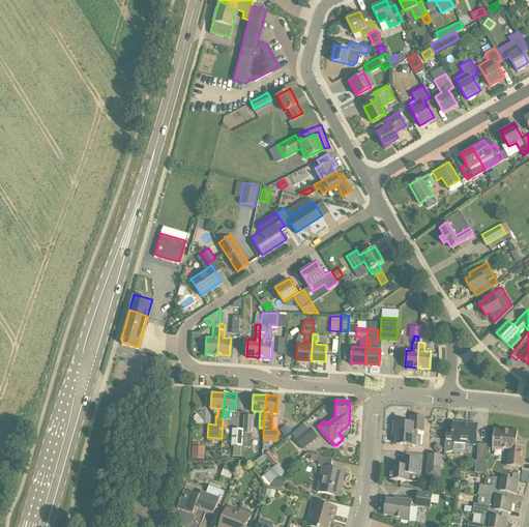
[(244,412),(243,428),(241,444),(251,445),(251,442),(253,443),(254,434),(251,434),(253,413),(244,412)]
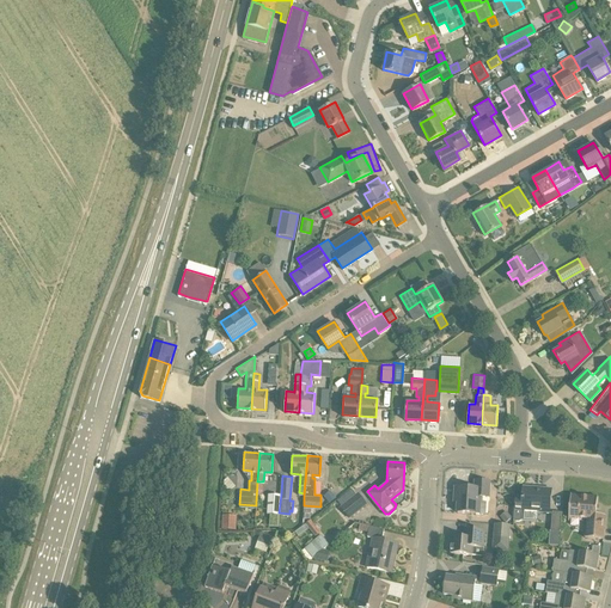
[(454,485),(453,501),(457,501),(457,510),(484,513),(484,501),(481,501),(481,495),(488,495),(489,479),(475,478),(474,486),(454,485)]
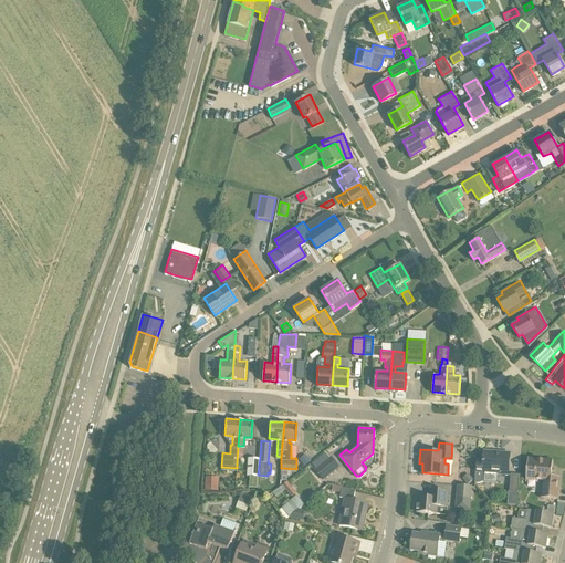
[(483,449),(482,458),(475,457),(474,480),(479,480),(481,479),(482,477),(483,471),(508,472),(510,451),(483,449)]
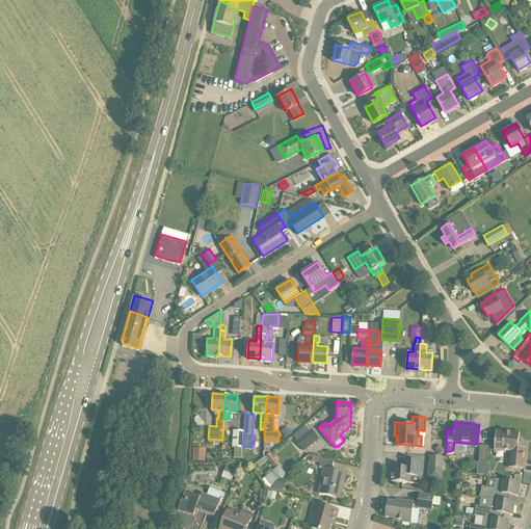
[(286,435),(291,430),(287,425),(281,430),(286,435)]
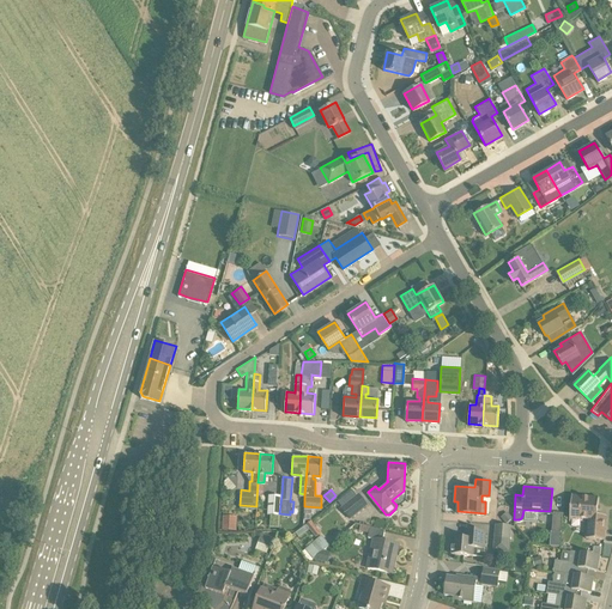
[(340,506),(349,517),(365,504),(357,493),(355,494),(351,489),(338,499),(343,505),(340,506)]
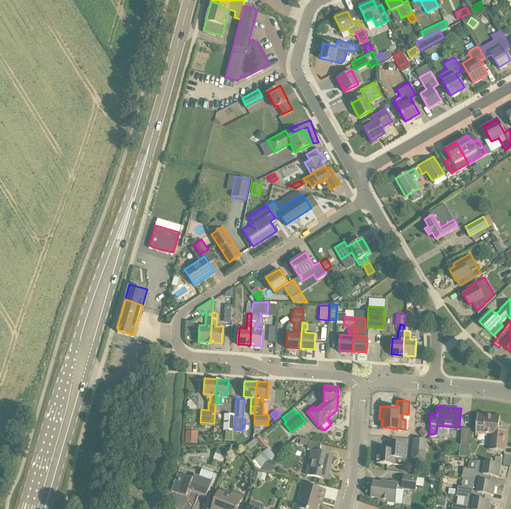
[(223,412),(222,421),(214,420),(214,423),(213,428),(233,429),(235,413),(223,412)]
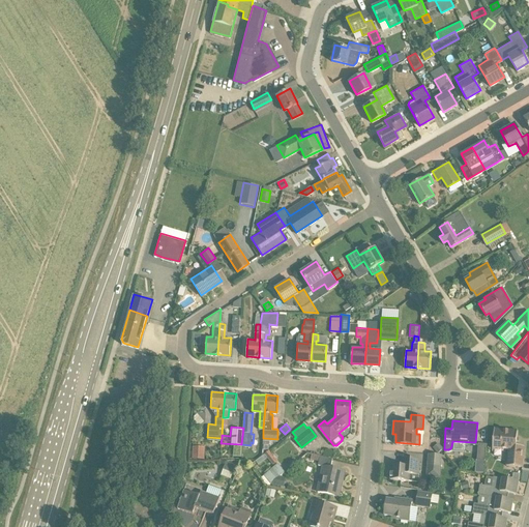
[(517,429),(493,427),(492,446),(507,447),(506,464),(522,465),(523,444),(516,443),(517,429)]
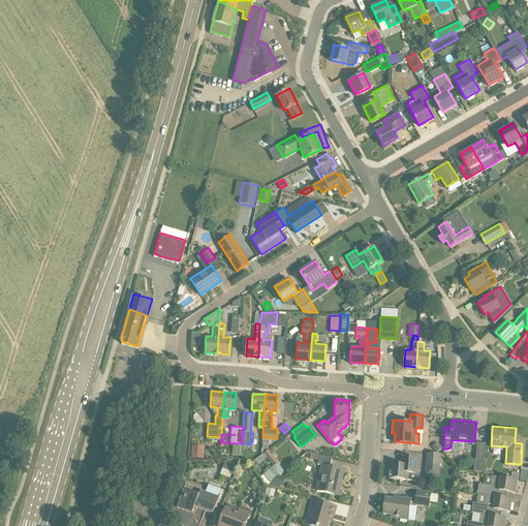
[(436,451),(442,445),(437,440),(432,445),(436,451)]
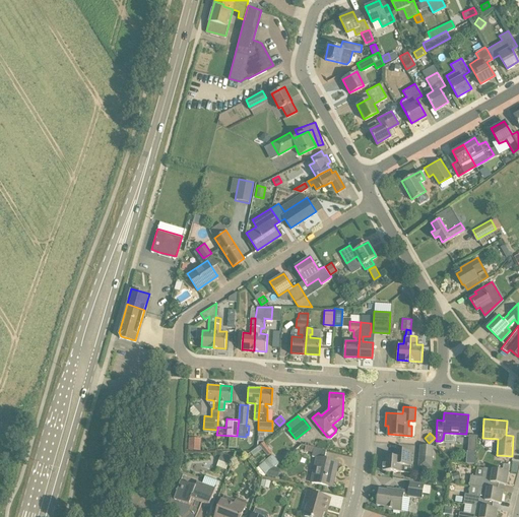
[(468,434),(467,450),(475,450),(476,434),(468,434)]
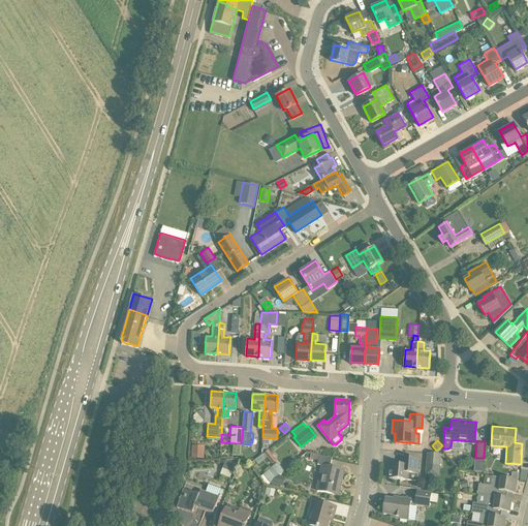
[(203,457),(204,444),(191,443),(190,456),(203,457)]
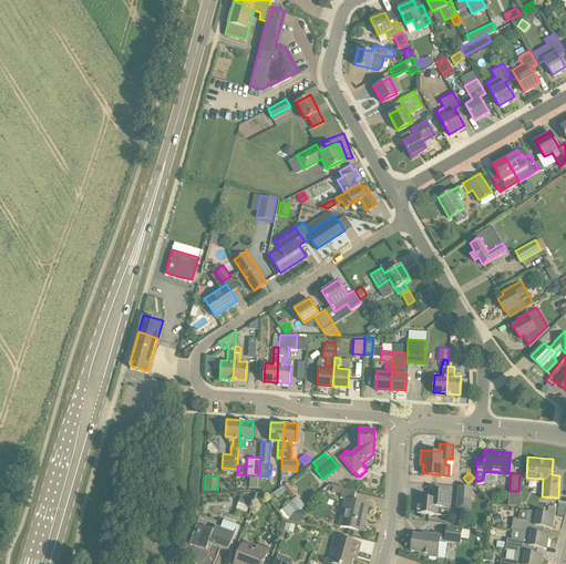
[(287,481),(283,484),(285,489),(291,495),(296,492),(287,481)]
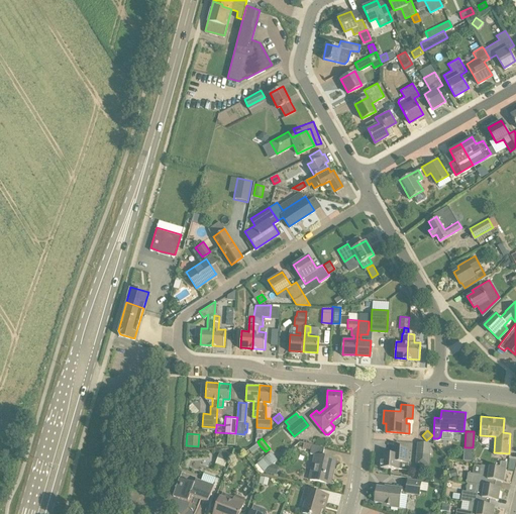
[(417,441),(416,453),(429,454),(429,442),(417,441)]
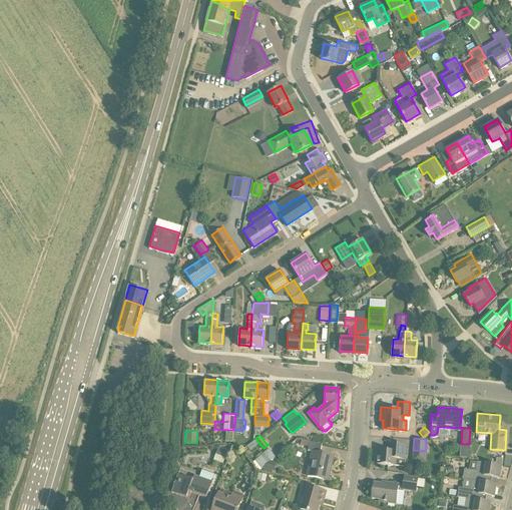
[(307,474),(326,478),(328,468),(327,468),(327,464),(332,465),(334,454),(320,451),(322,442),(310,440),(309,444),(308,449),(312,450),(307,474)]
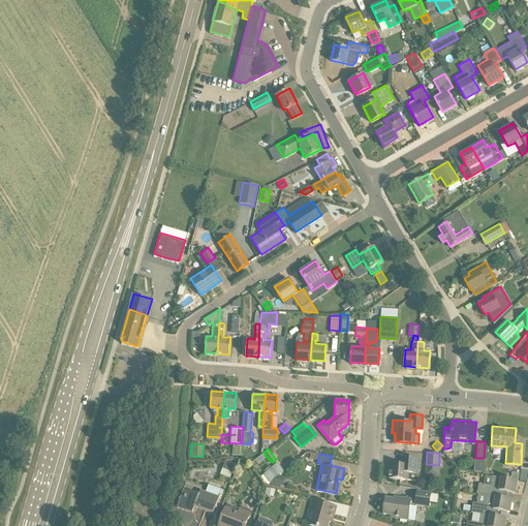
[(389,476),(416,480),(418,457),(400,455),(399,463),(390,462),(389,476)]
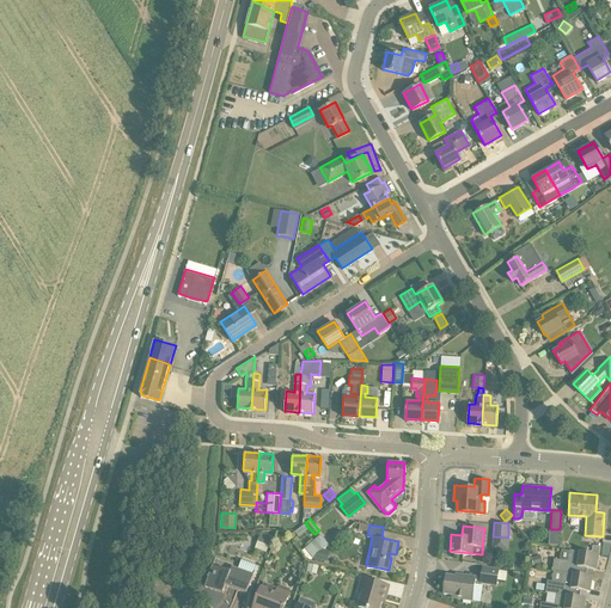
[(272,535),(261,530),(257,540),(268,545),(272,535)]
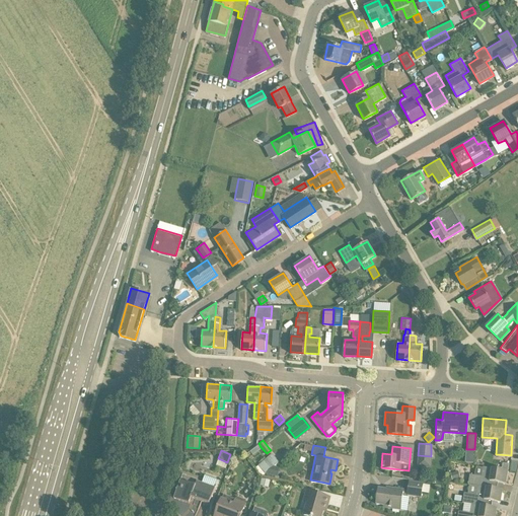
[(265,471),(273,464),(278,460),(271,452),(257,463),(265,471)]
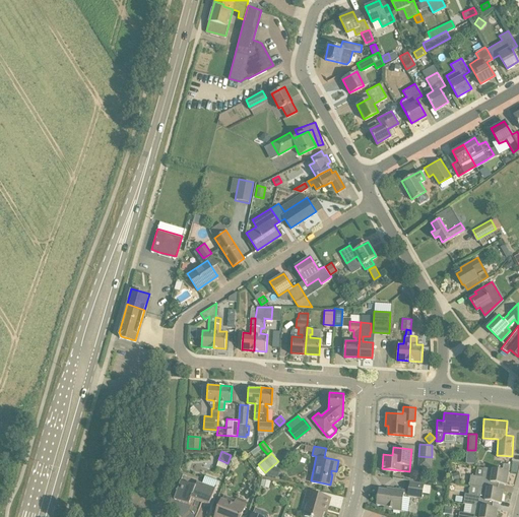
[(279,467),(273,465),(265,472),(277,475),(279,467)]
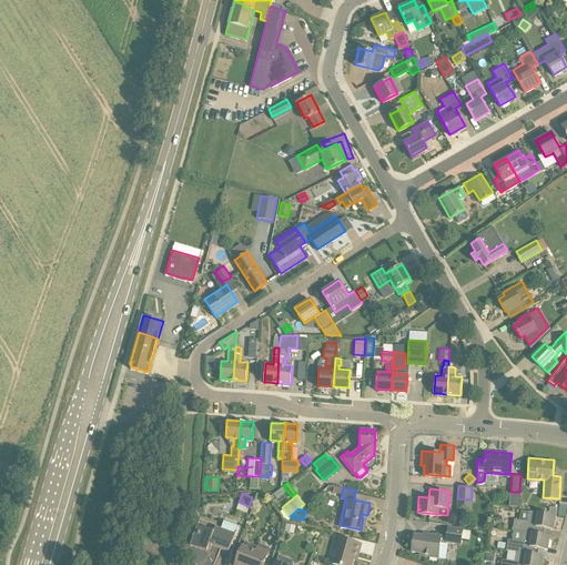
[(513,528),(523,531),(523,530),(540,533),(542,526),(554,528),(556,514),(529,510),(528,512),(520,510),(519,518),(514,517),(513,528)]
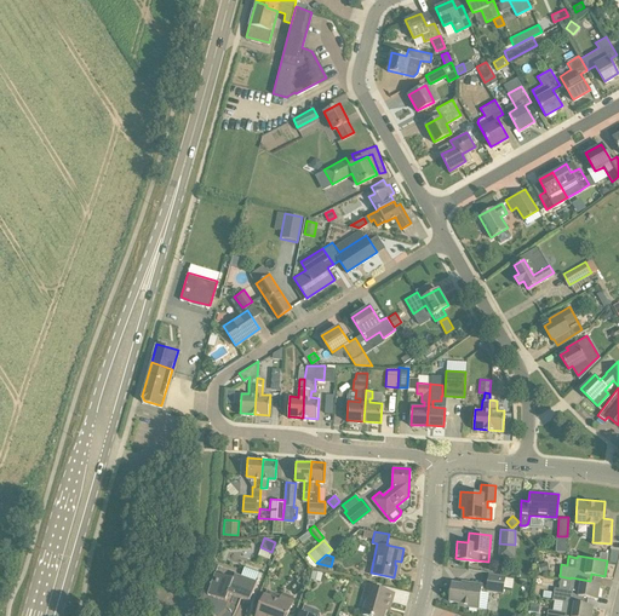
[(539,571),(549,569),(546,560),(537,563),(539,571)]
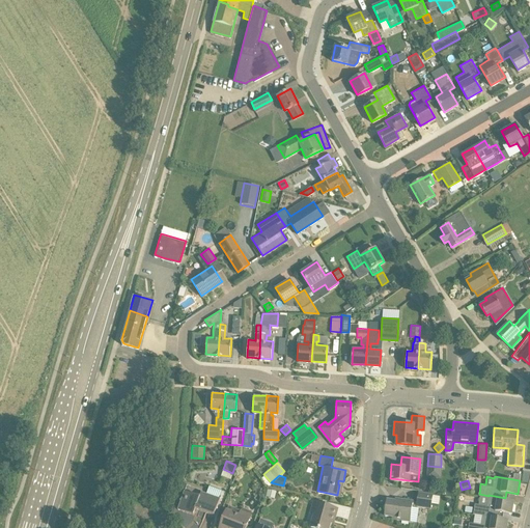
[(266,495),(274,497),(276,490),(267,488),(266,495)]
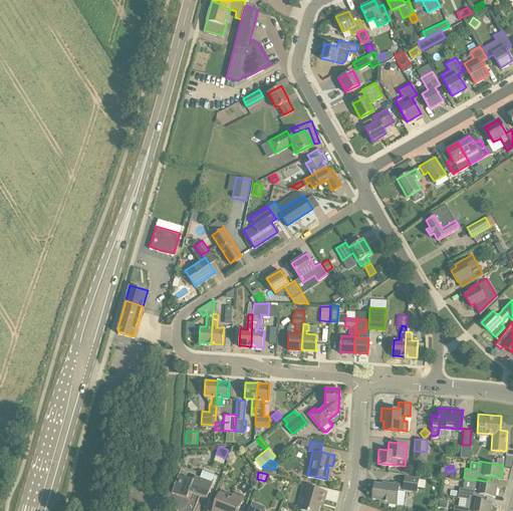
[(213,479),(212,478),(212,481),(194,474),(192,479),(178,473),(171,491),(187,497),(188,494),(189,495),(190,491),(207,497),(213,479)]
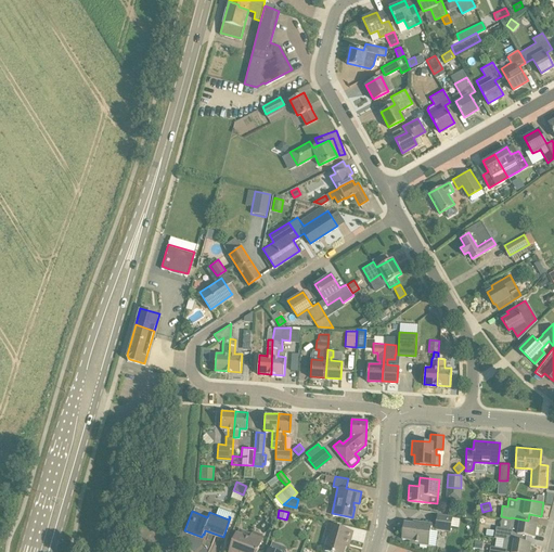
[(435,528),(450,530),(451,516),(437,514),(435,528)]
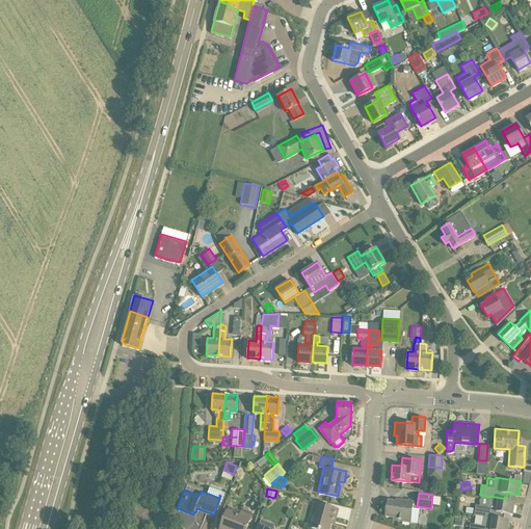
[(484,514),(500,518),(501,511),(512,513),(514,500),(506,499),(489,496),(489,497),(487,505),(476,503),(474,513),(483,516),(484,514)]
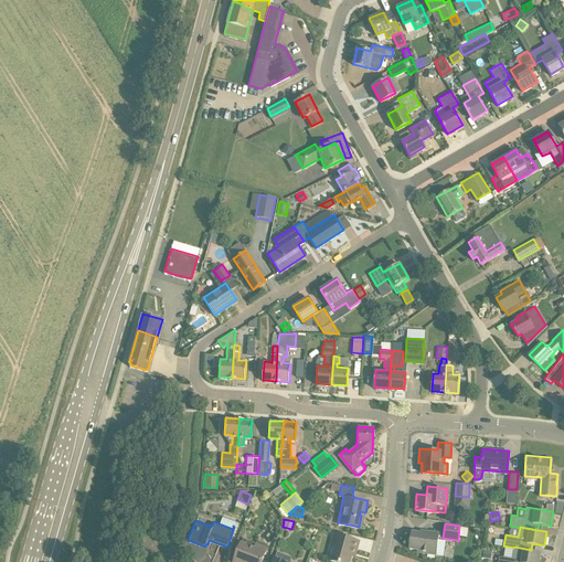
[(417,551),(435,553),(438,532),(421,529),(421,531),(412,530),(411,534),(410,536),(408,537),(408,538),(408,539),(408,540),(408,541),(410,541),(410,542),(410,547),(418,549),(417,551)]
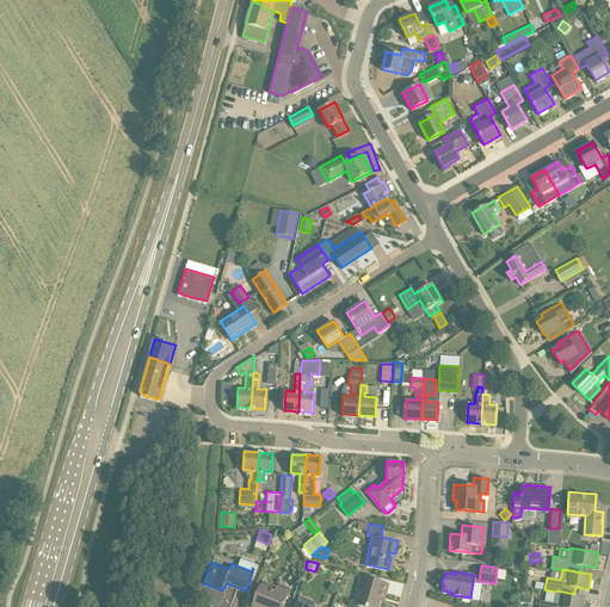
[(365,576),(357,605),(367,606),(377,606),(382,592),(386,593),(388,583),(365,576)]
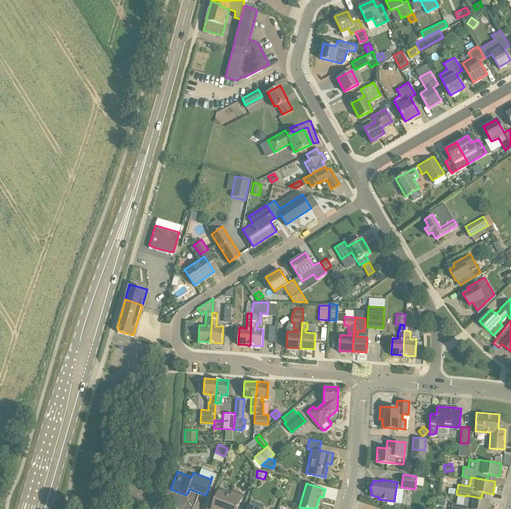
[(232,491),(230,495),(217,491),(210,508),(236,508),(240,499),(242,494),(232,491)]
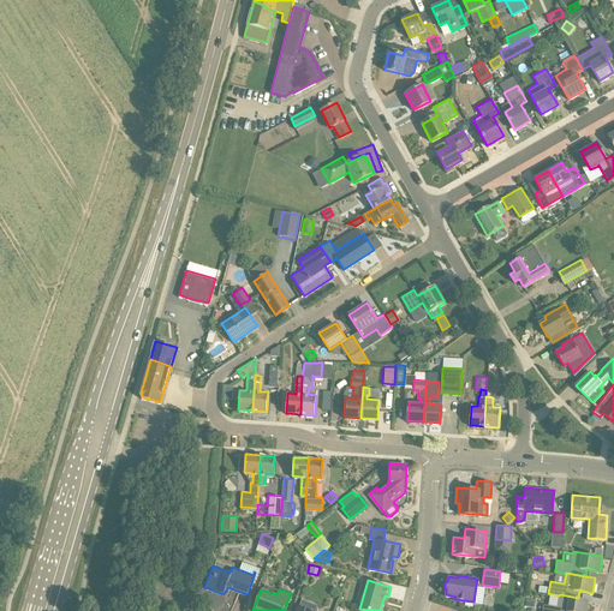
[(542,610),(586,610),(589,599),(578,598),(560,594),(559,595),(558,605),(543,604),(542,610)]
